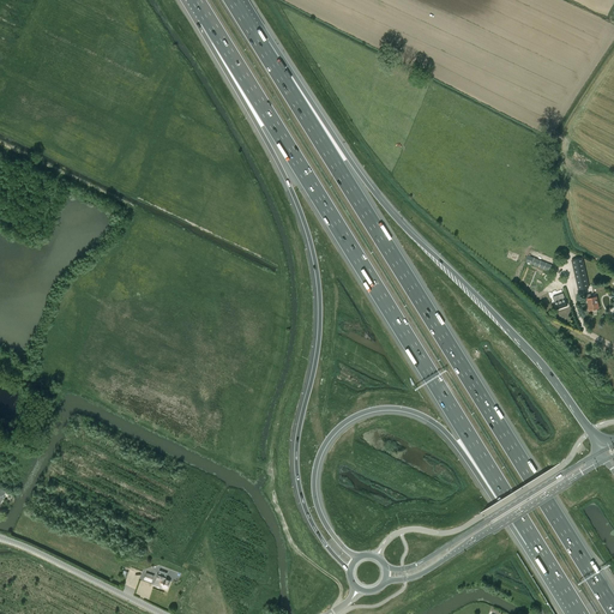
[(529,256),(527,262),(557,274),(559,268),(529,256)]
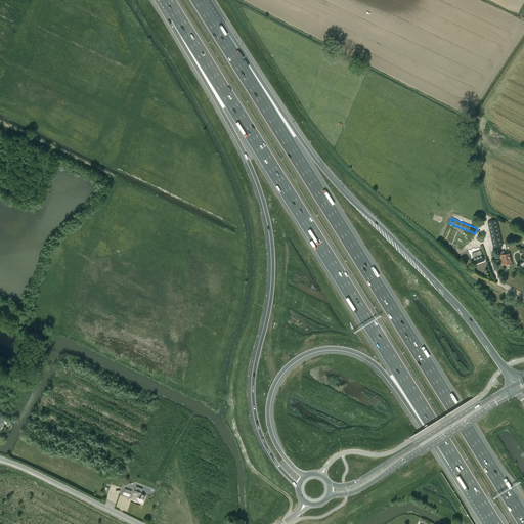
[(496,220),(488,222),(493,248),(503,246),(496,220)]
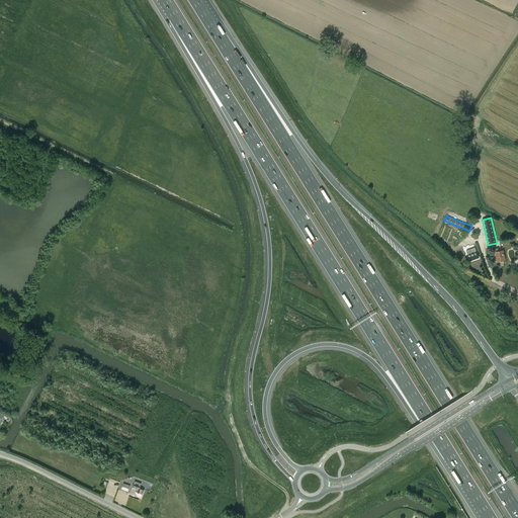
[(498,248),(493,249),(494,253),(496,252),(497,258),(497,261),(498,261),(498,262),(506,260),(503,251),(499,252),(498,248)]
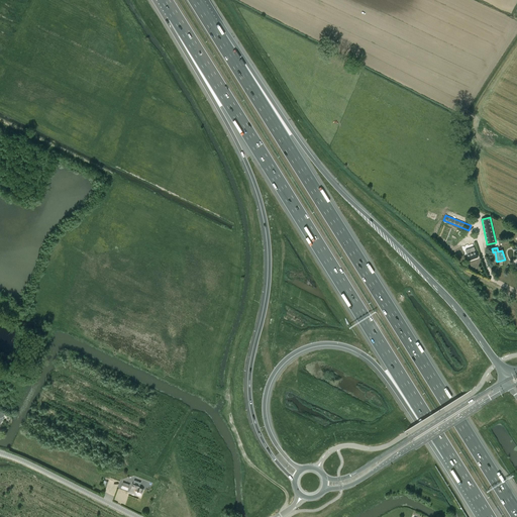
[(467,250),(466,254),(475,259),(479,250),(474,248),(472,252),(467,250)]
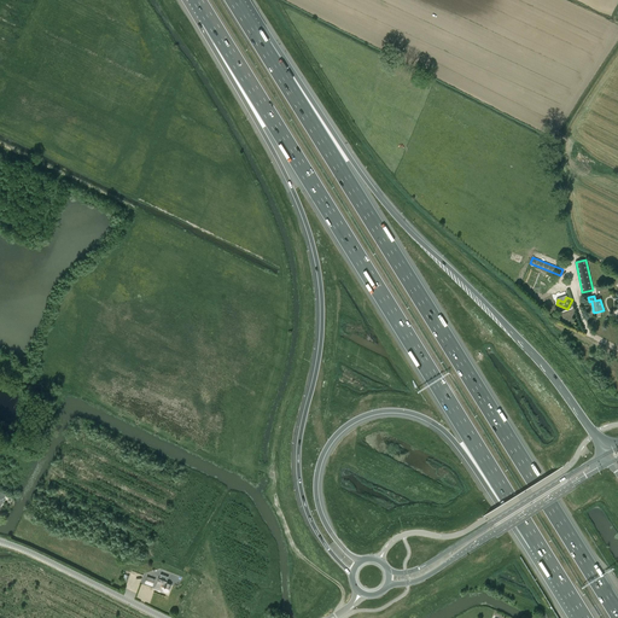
[(147,577),(145,584),(152,587),(156,579),(155,579),(156,577),(149,575),(147,577)]
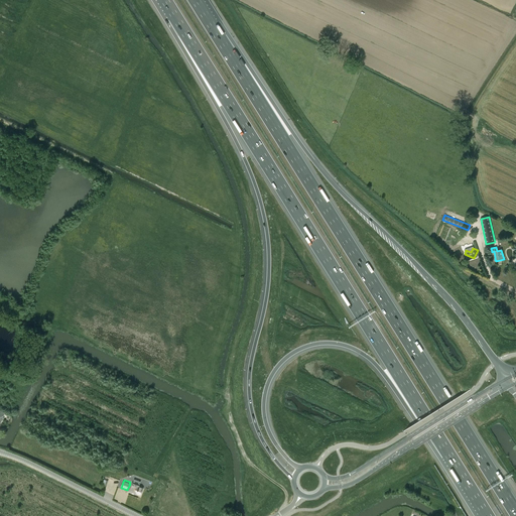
[(132,484),(130,492),(136,494),(140,496),(143,488),(138,486),(139,483),(138,482),(137,481),(135,482),(134,485),(132,484)]
